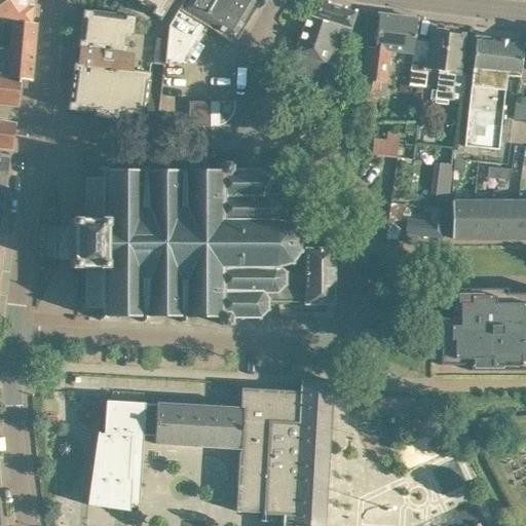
[(28,23),(30,9),(25,8),(25,0),(0,0),(0,47),(12,49),(16,21),(28,23)]
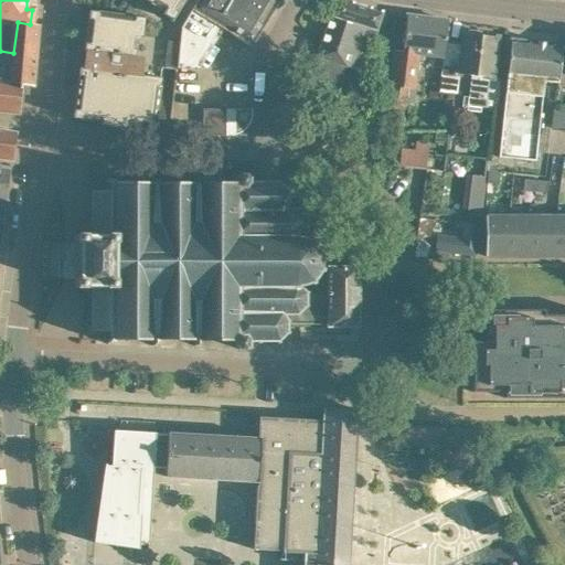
[(145,0),(163,11),(162,14),(172,21),(183,0),(145,0)]
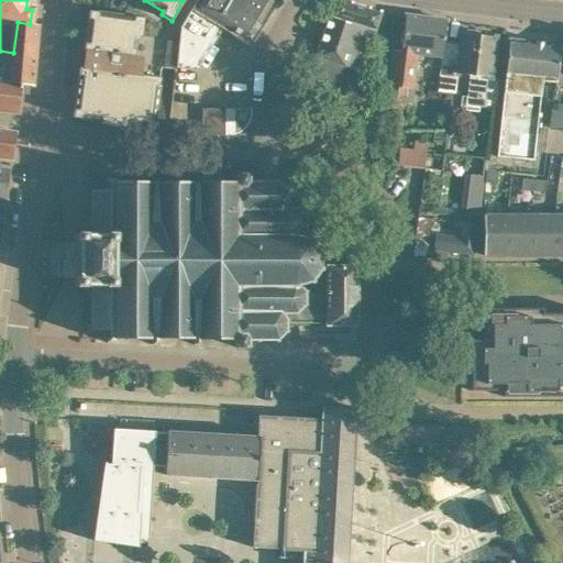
[(228,0),(196,0),(180,28),(176,68),(188,69),(212,30),(214,25),(213,25),(228,0)]
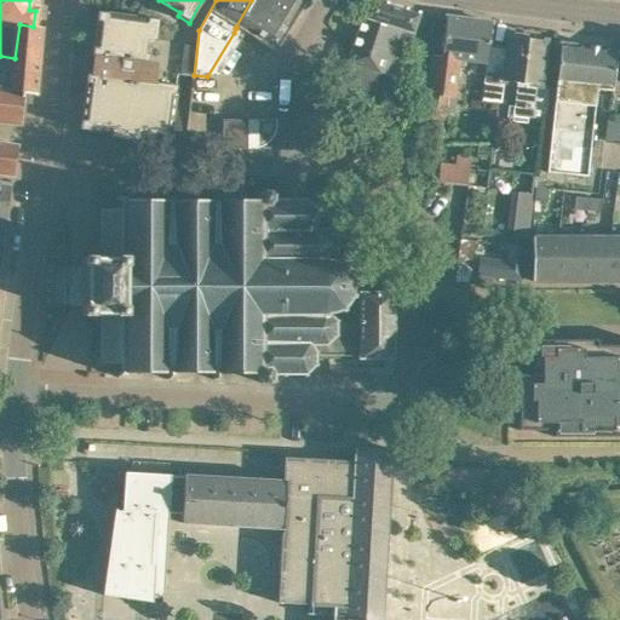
[(251,0),(235,28),(236,28),(276,51),(306,0),(251,0)]
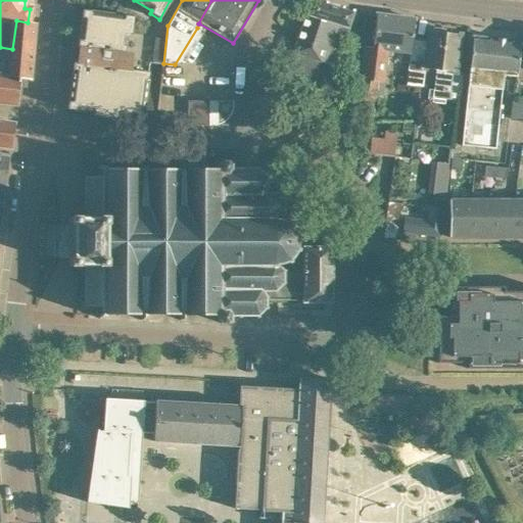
[(319,0),(311,0),(310,1),(288,70),(313,78),(319,61),(325,63),(332,40),(342,43),(353,11),(340,7),(336,9),(328,6),(326,2),(319,0)]
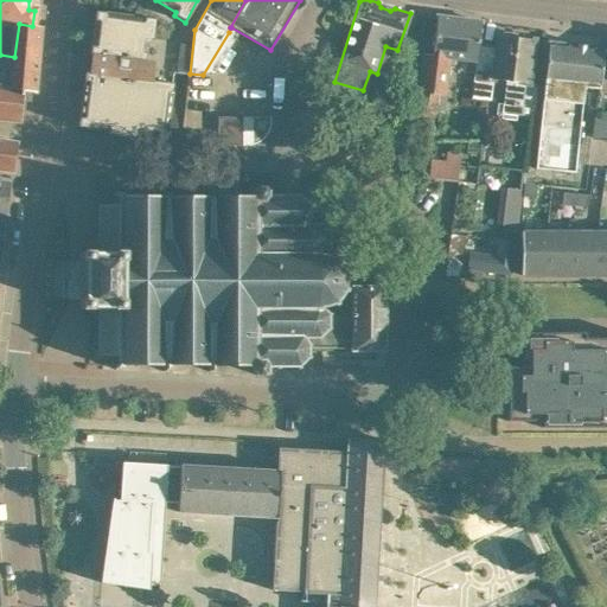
[(107,132),(107,135),(135,139),(135,135),(165,139),(172,84),(151,82),(153,63),(145,62),(147,40),(152,42),(154,20),(95,12),(90,56),(88,74),(85,72),(78,127),(107,132)]
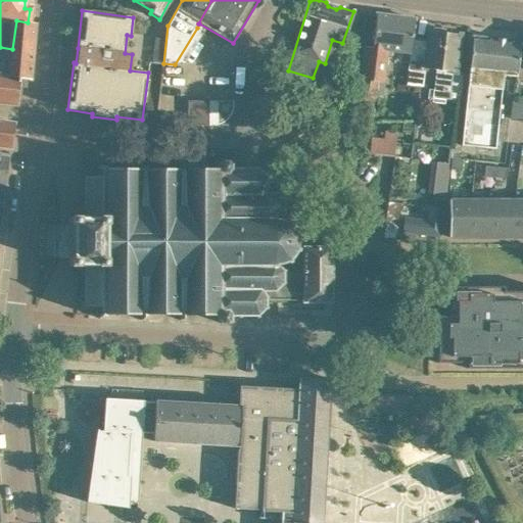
[(364,51),(359,80),(377,83),(384,83),(387,55),(392,56),(392,51),(410,54),(412,40),(414,18),(376,14),(376,15),(374,35),(372,48),(365,47),(364,47),(364,51)]
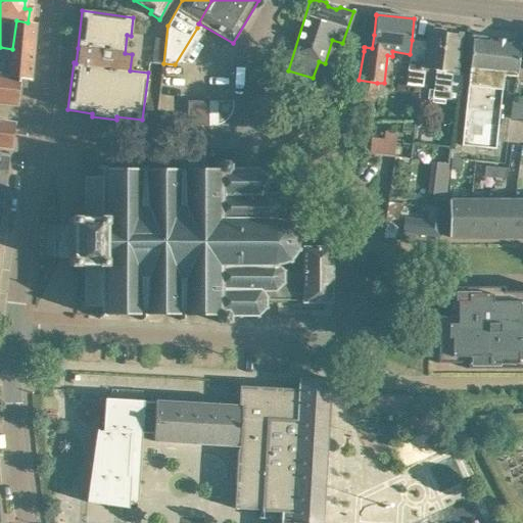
[(12,49),(8,78),(19,79),(31,80),(34,52),(36,24),(28,22),(16,20),(12,49)]
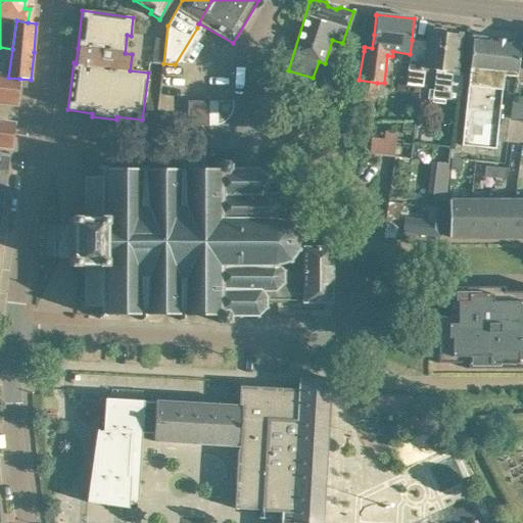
[(412,40),(410,54),(408,70),(426,74),(426,69),(435,70),(433,90),(428,89),(427,102),(444,103),(444,99),(459,101),(463,73),(456,73),(457,55),(460,35),(429,31),(427,42),(412,40)]
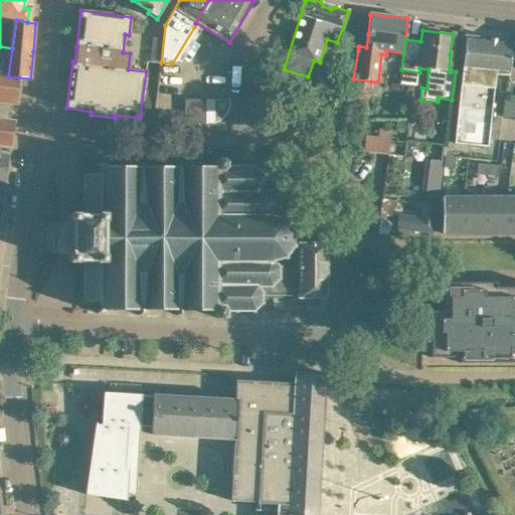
[(465,36),(459,95),(454,143),(488,147),(495,74),(508,76),(508,75),(509,75),(512,41),(465,36)]
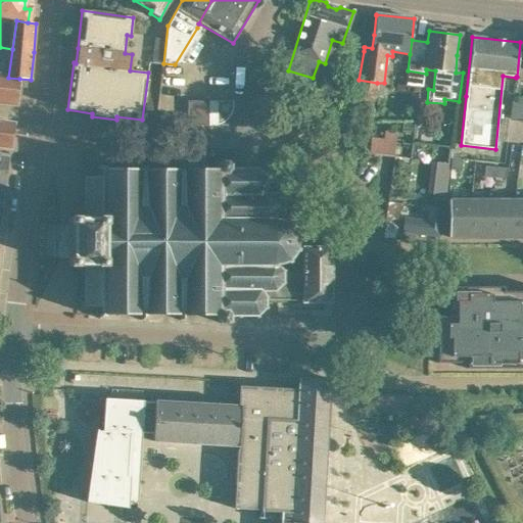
[(150,62),(162,64),(165,39),(153,38),(150,62)]
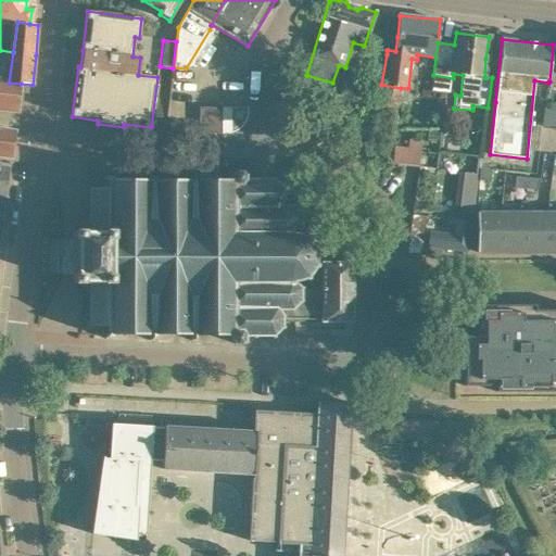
[(0,106),(17,110),(21,84),(9,83),(13,52),(0,50),(0,106)]
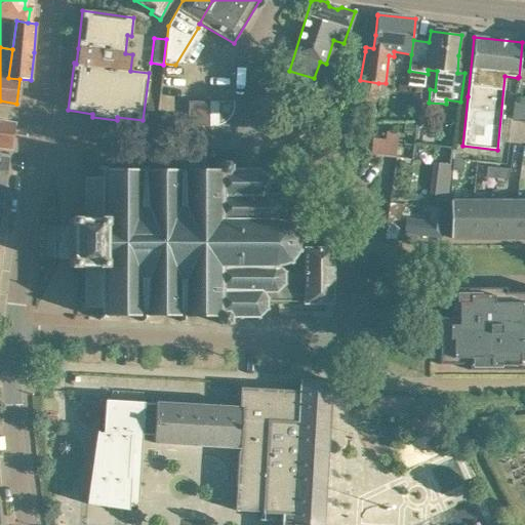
[(360,80),(358,94),(377,96),(378,83),(360,80)]
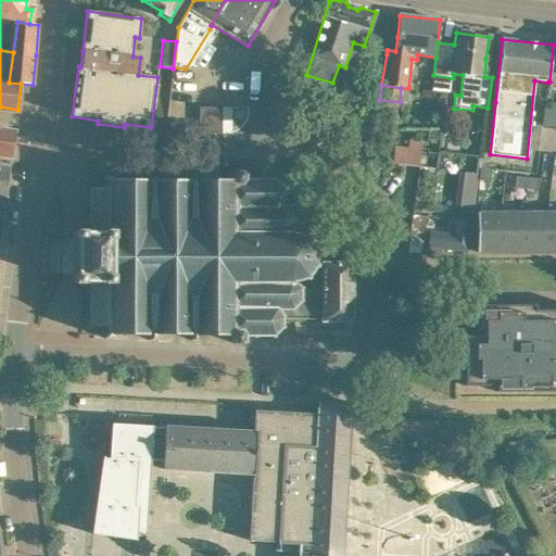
[(199,108),(199,134),(222,134),(222,108),(199,108)]
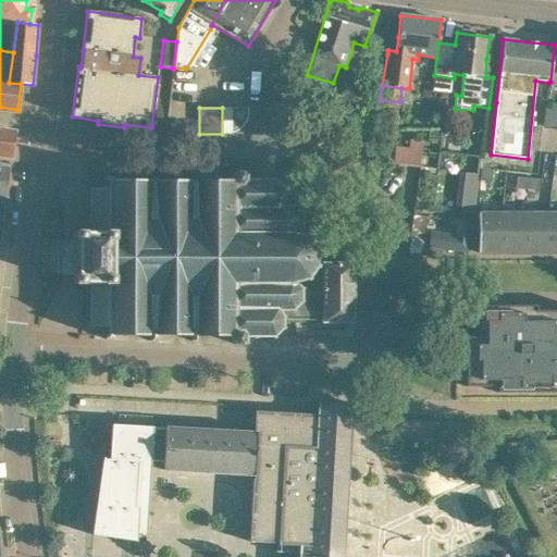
[(231,108),(231,134),(233,133),(234,133),(237,131),(240,128),(243,126),(245,123),(247,120),(248,116),(248,113),(248,108),(231,108)]
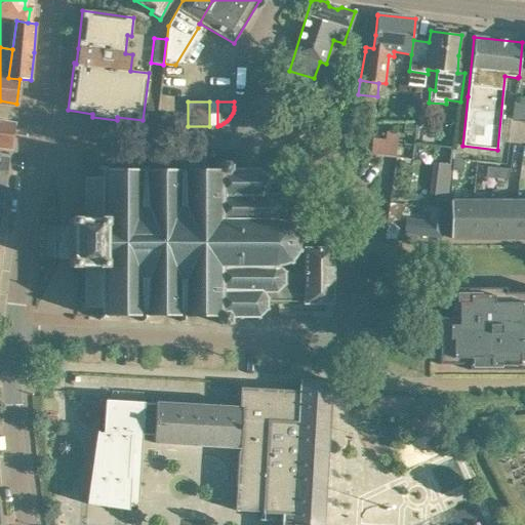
[(0,148),(10,150),(14,124),(0,121),(0,148)]
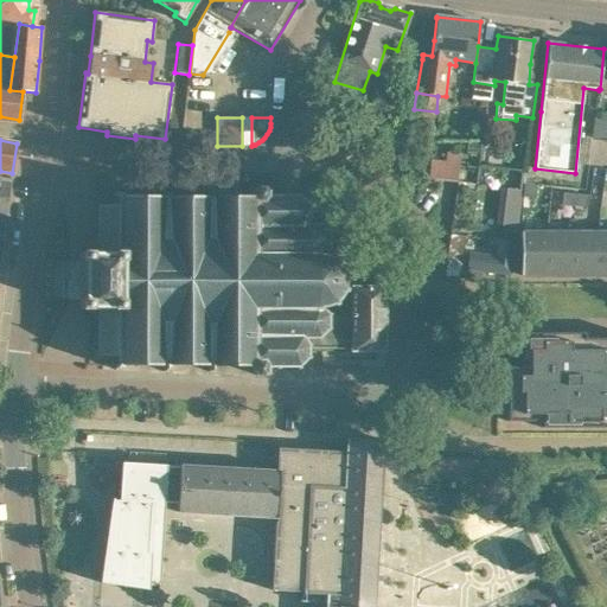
[(513,172),(502,183),(509,192),(521,193),(523,191),(523,185),(524,173),(513,172)]
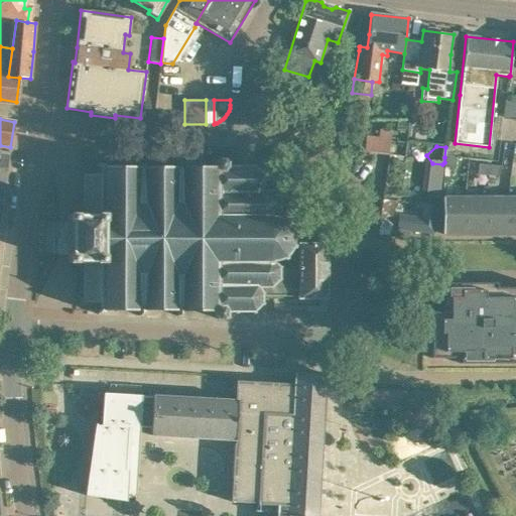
[(444,157),(443,167),(455,169),(456,158),(444,157)]
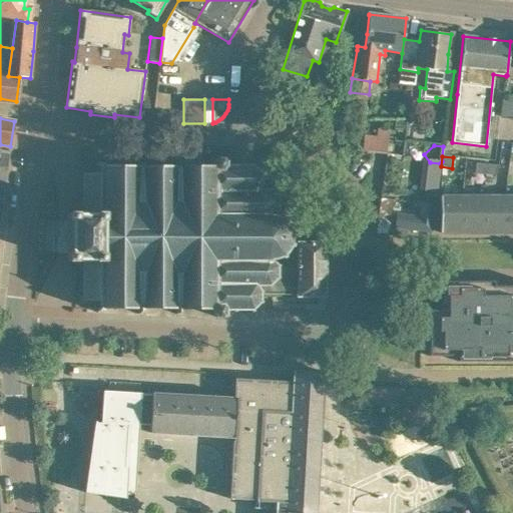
[(138,165),(103,165),(102,165),(98,161),(95,164),(99,167),(99,173),(83,173),(83,212),(67,212),(67,262),(82,262),(82,301),(98,302),(98,307),(94,311),(97,313),(101,310),(137,310),(137,315),(141,315),(141,309),(175,309),(175,315),(179,315),(179,310),(212,310),(212,314),(216,317),(227,317),(227,310),(233,310),(233,312),(236,312),(236,310),(250,311),(251,313),(253,312),(252,309),(259,303),(262,304),(263,302),(260,301),(261,295),(297,295),(297,297),(325,297),(325,242),(303,242),(303,232),(299,232),(299,230),(294,230),(294,228),(291,229),(285,220),(287,218),(284,215),(282,218),(272,215),(277,210),(279,211),(280,208),(278,207),(278,199),(280,198),(279,195),(277,196),(271,191),(272,188),(269,187),(268,189),(258,189),(260,185),(263,185),(263,183),(261,182),(261,175),(263,174),(262,171),(260,172),(253,166),(254,164),(251,163),(250,165),(236,165),(236,163),(233,163),(233,165),(228,165),(228,158),(216,158),(213,161),(213,165),(179,165),(179,161),(175,161),(175,165),(141,166),(141,161),(138,161),(138,165)]
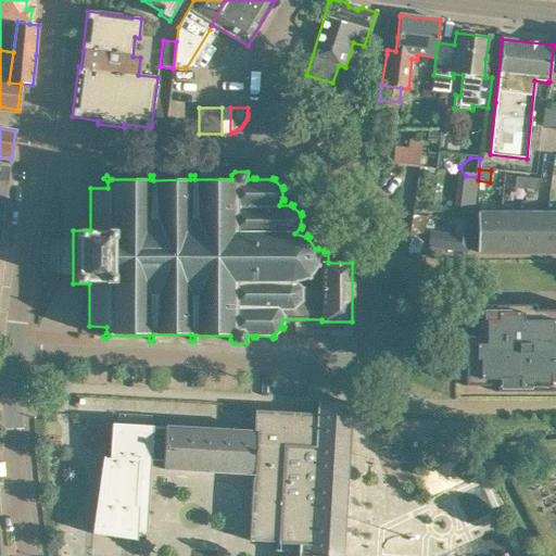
[(514,188),(526,189),(527,178),(515,177),(514,188)]
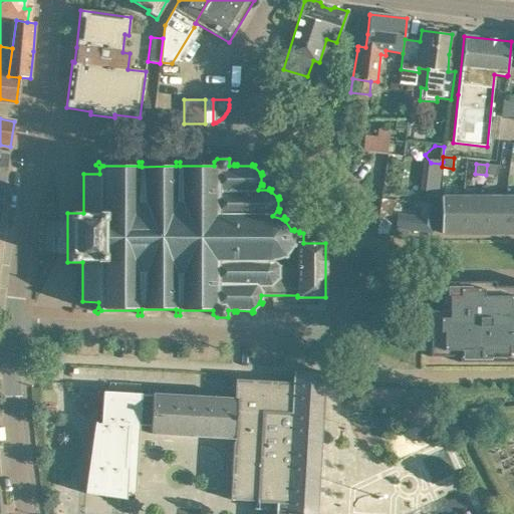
[(487,165),(486,175),(497,176),(498,166),(487,165)]
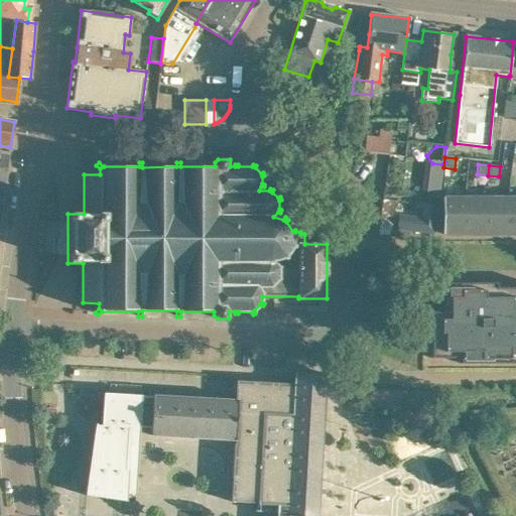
[(508,232),(515,232),(515,197),(507,198),(507,234),(508,234),(508,232)]
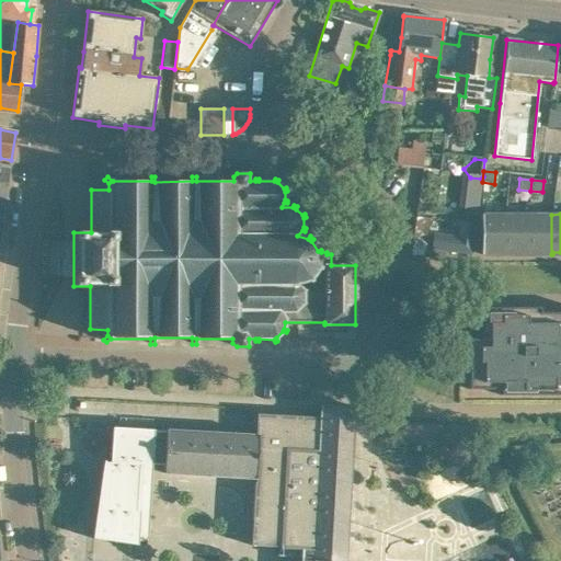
[(482,252),(505,254),(505,215),(481,215),(480,254),(482,254),(482,252)]
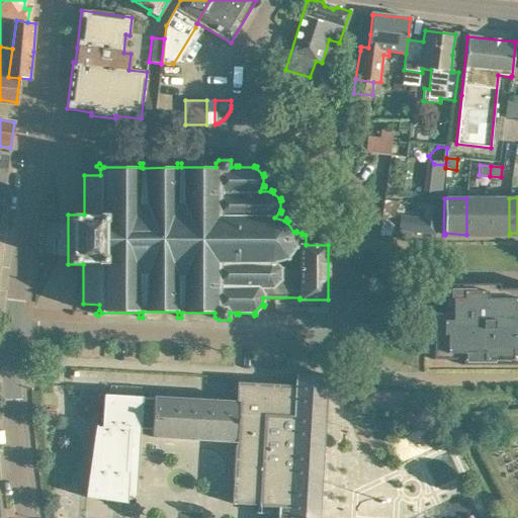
[(467,233),(488,235),(488,198),(466,198),(466,235),(467,233)]
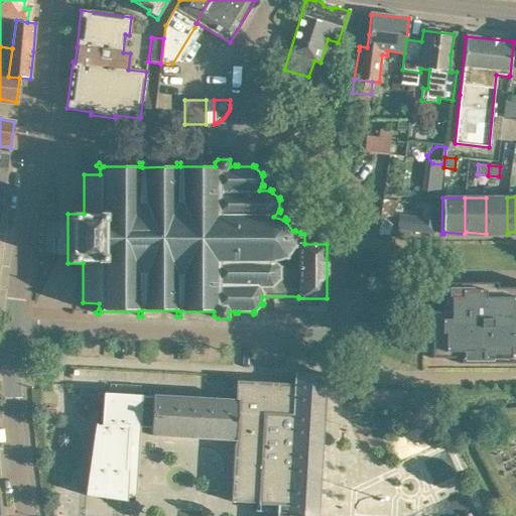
[(487,232),(507,234),(507,198),(486,198),(486,234),(487,232)]
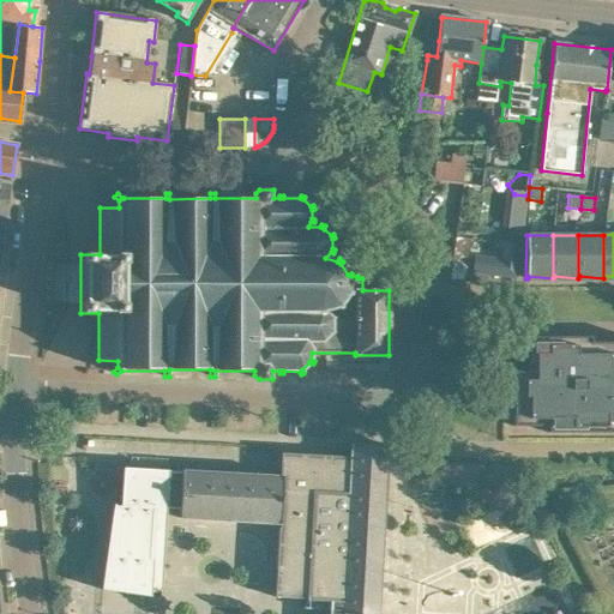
[(475,254),(473,272),(515,277),(516,269),(519,245),(504,244),(501,258),(475,254)]
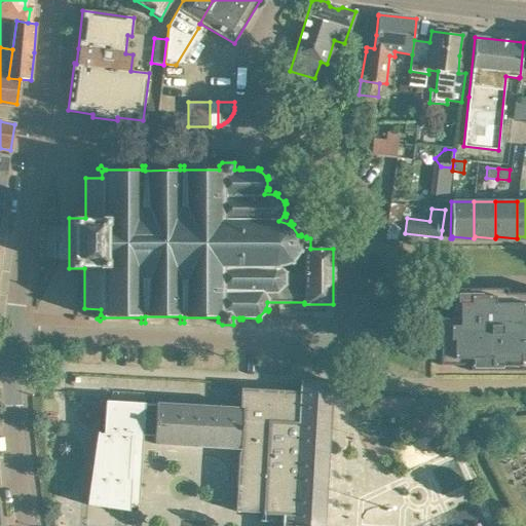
[(439,318),(439,339),(449,339),(449,347),(439,347),(439,365),(471,365),(471,361),(481,361),(481,371),(521,371),(521,361),(525,361),(525,293),(505,294),(505,289),(452,289),(452,320),(450,320),(450,318),(439,318)]
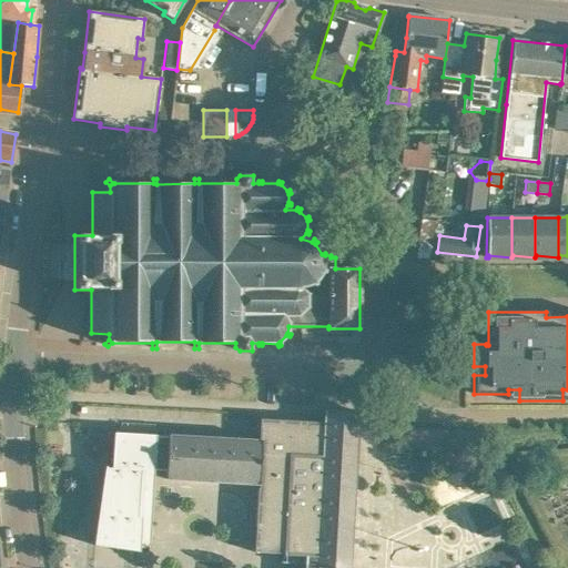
[(304,565),(303,567),(348,567),(357,412),(325,409),(324,424),(292,423),(261,421),(260,442),(113,433),(111,468),(105,468),(107,463),(105,463),(93,545),(139,553),(139,545),(148,546),(146,550),(149,550),(153,472),(165,472),(165,479),(257,485),(254,553),(285,554),(284,563),(281,561),(280,564),(304,565)]
